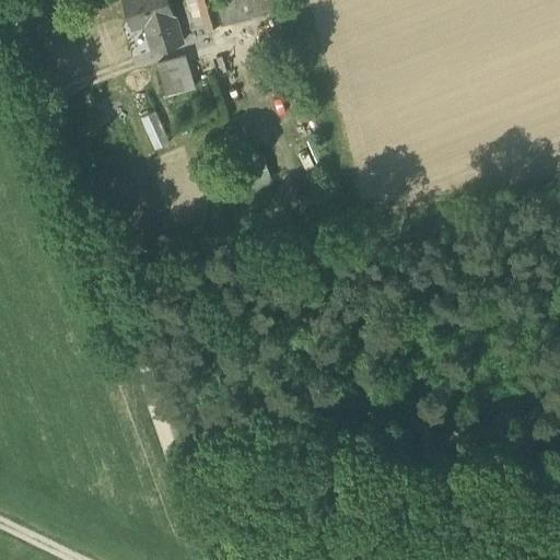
[(146,23),(153,51),(182,44),(168,0),(123,0),(131,28),(146,23)]
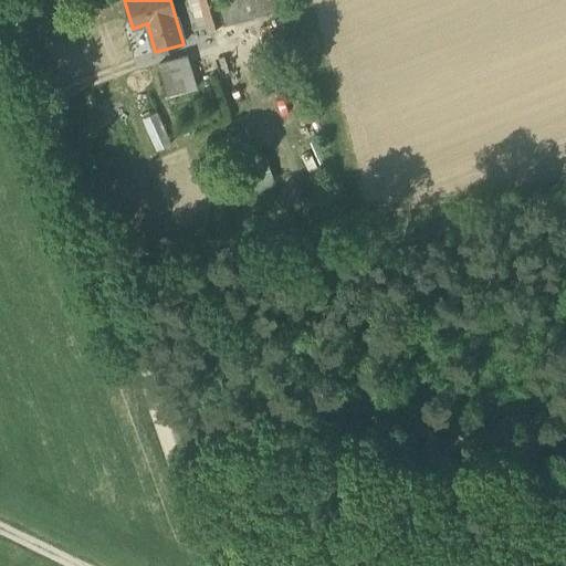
[(200,0),(205,0),(212,29),(229,24),(222,0),(195,0),(196,1),(200,0)]
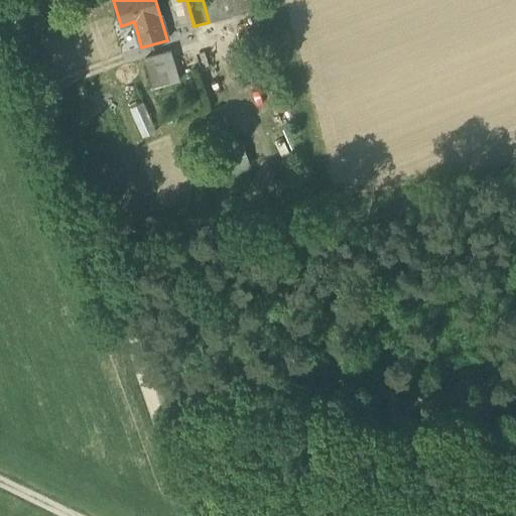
[(203,0),(209,22),(244,12),(240,0),(203,0)]
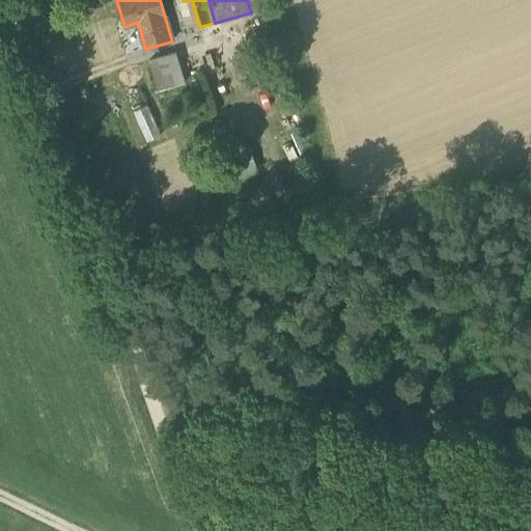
[(247,0),(251,12),(269,7),(267,0),(247,0)]
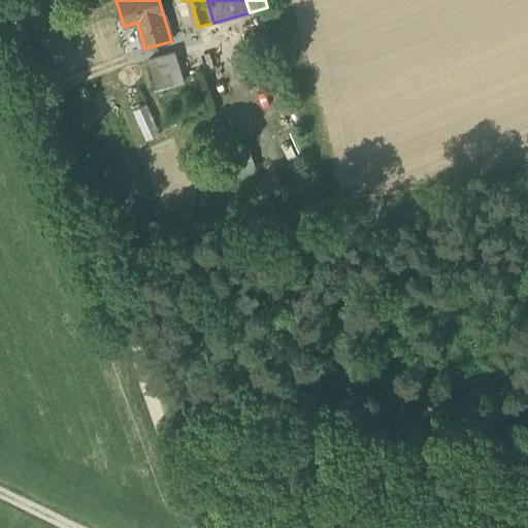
[(174,51),(166,54),(176,87),(185,84),(174,51)]
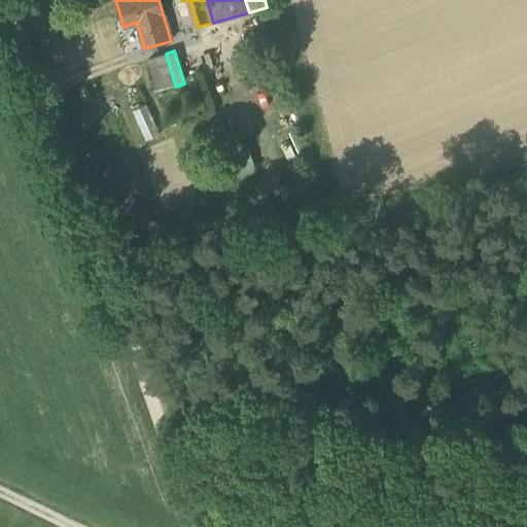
[(159,92),(176,86),(166,54),(148,59),(159,92)]
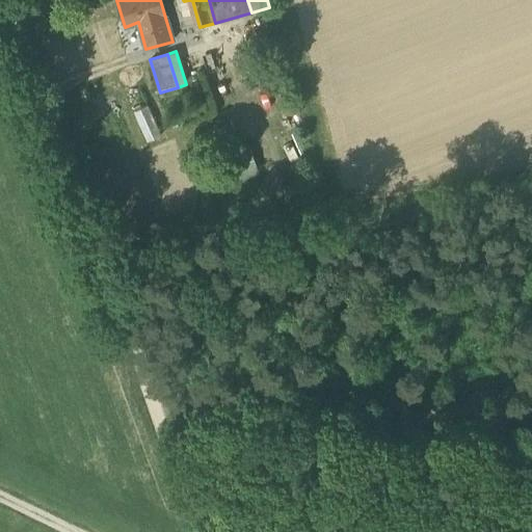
[(149,103),(134,109),(149,139),(162,132),(149,103)]
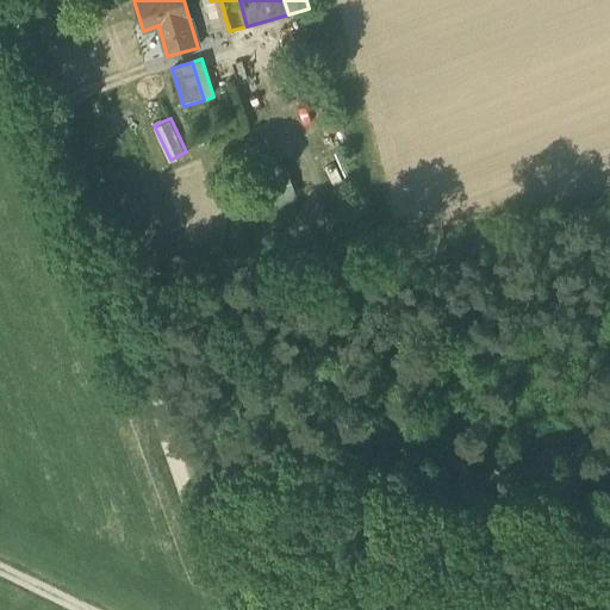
[(268,176),(275,200),(296,194),(288,170),(268,176)]
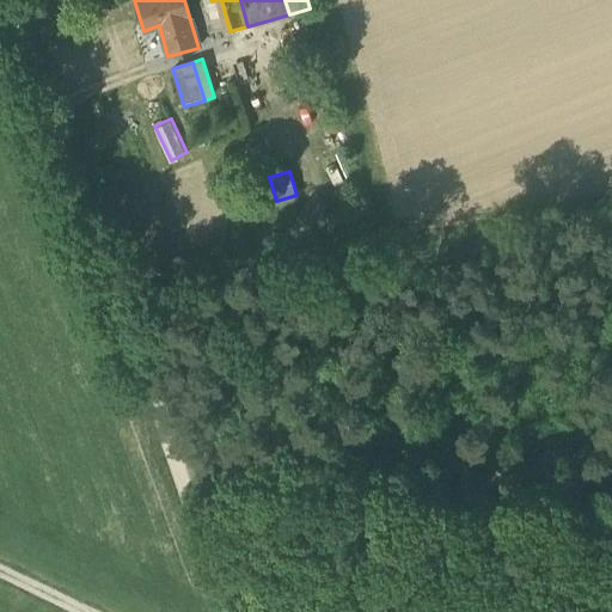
All buildings are outlined.
